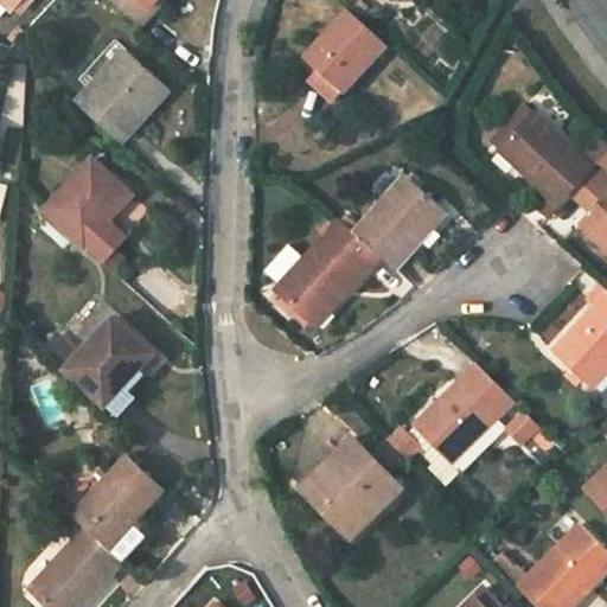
[(0,0),(0,20),(11,8),(1,0),(0,0)]
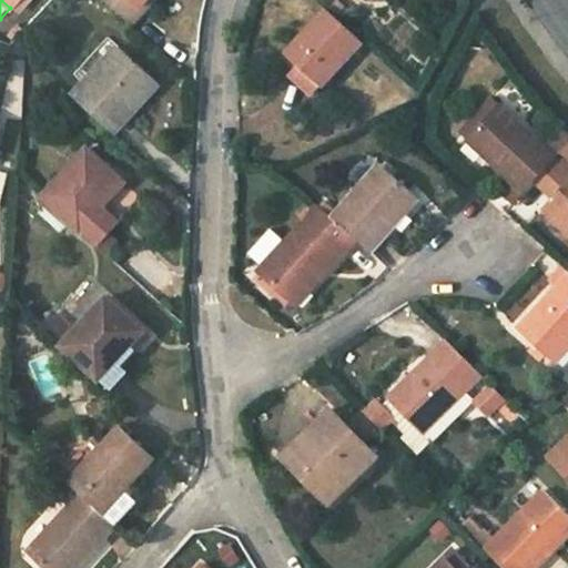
[(1,0),(10,8),(13,11),(23,0),(1,0)]
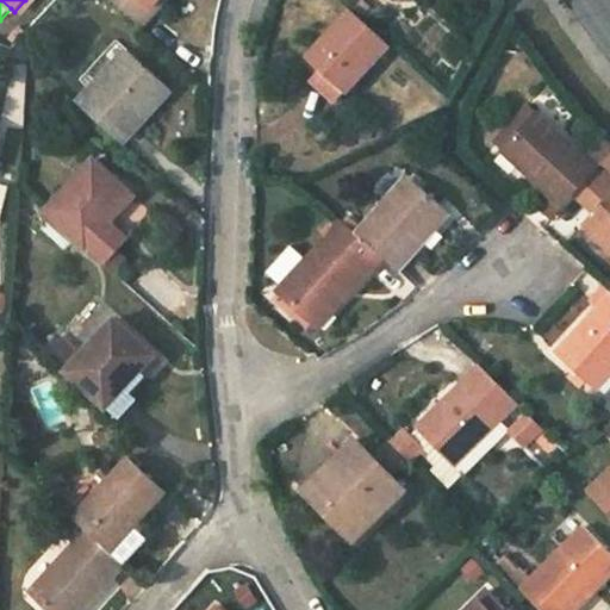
[(112,0),(143,27),(167,0),(112,0)]
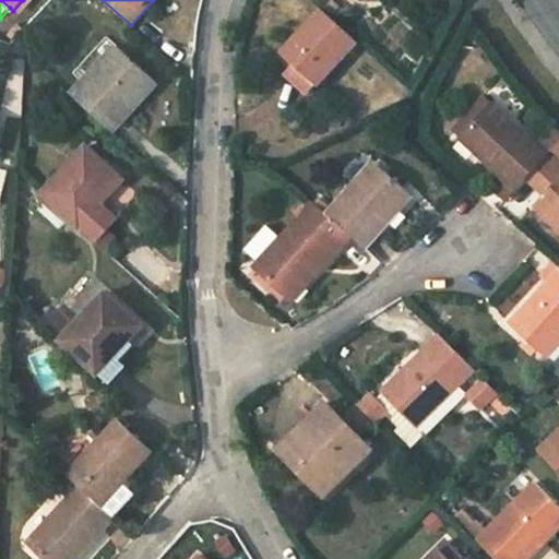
[(318,86),(320,83),(330,73),(357,42),(323,10),(284,55),(298,68),(318,86)]
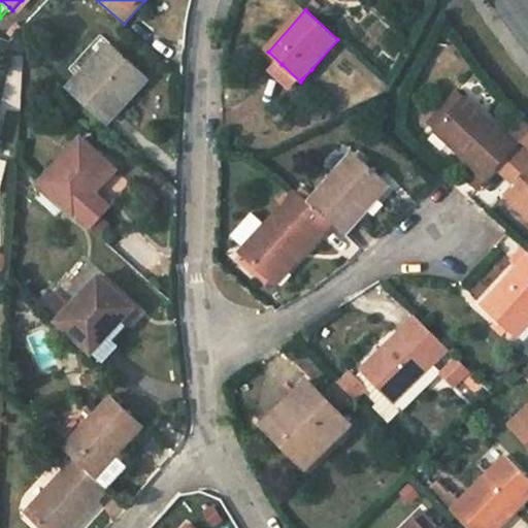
[(15,38),(23,30),(20,27),(11,35),(15,38)]
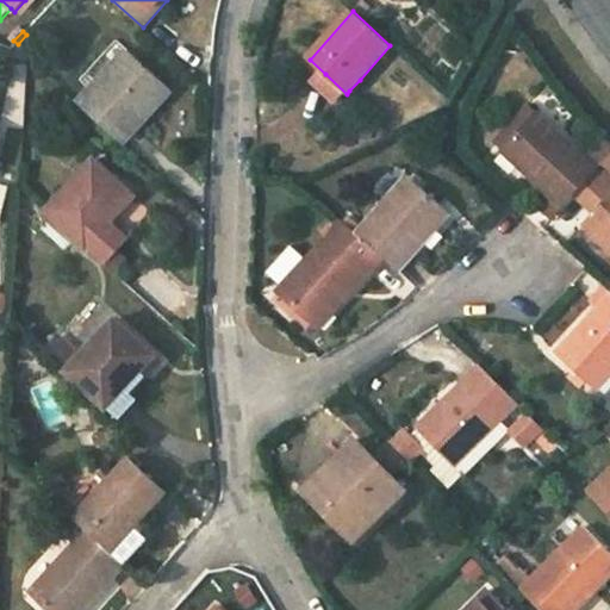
[(129,51),(93,91),(81,105),(124,144),(172,92),(129,51)]
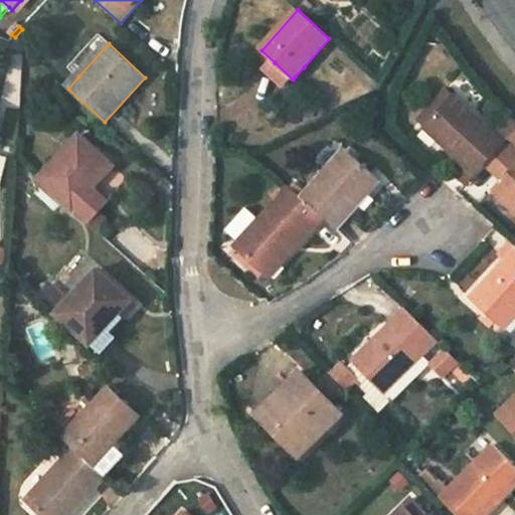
[(285,89),(293,79),(275,62),(266,71),(285,89)]
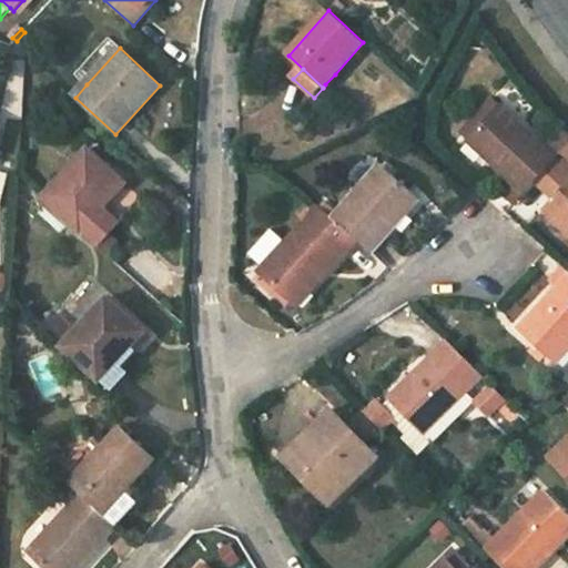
[(338,79),(335,74),(325,84),(330,89),(338,79)]
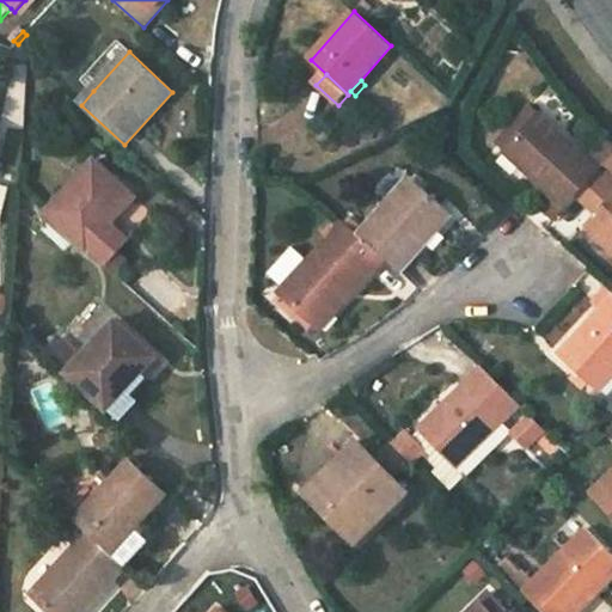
[(576,196),(601,170),(598,167),(591,160),(539,114),(505,152),(552,196),(540,209),(554,221),(576,196)]
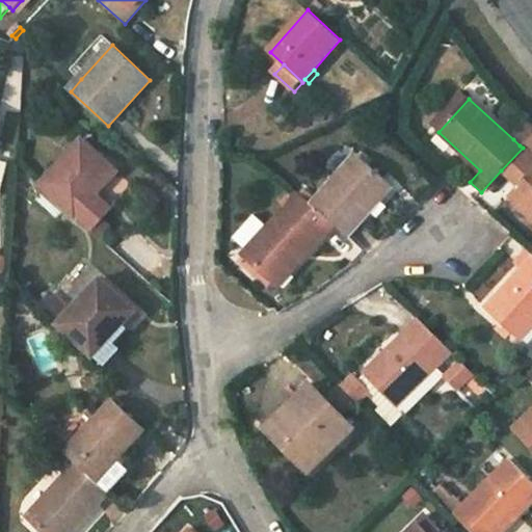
[(531,126),(528,123),(513,139),(520,145),(531,132),(531,126)]
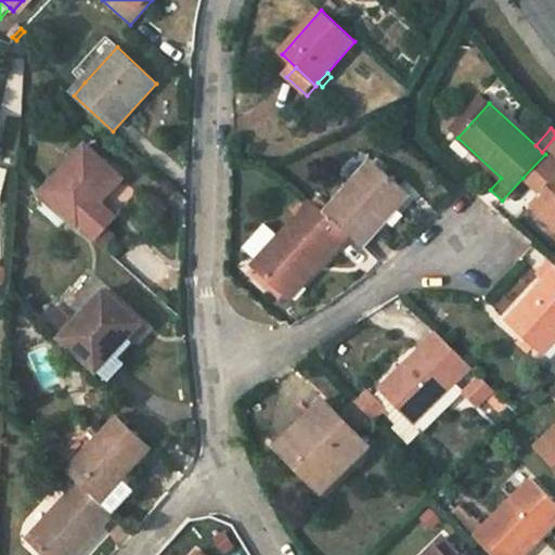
[(92,211),(101,202),(121,179),(87,147),(43,194),(95,242),(108,227),(92,211)]
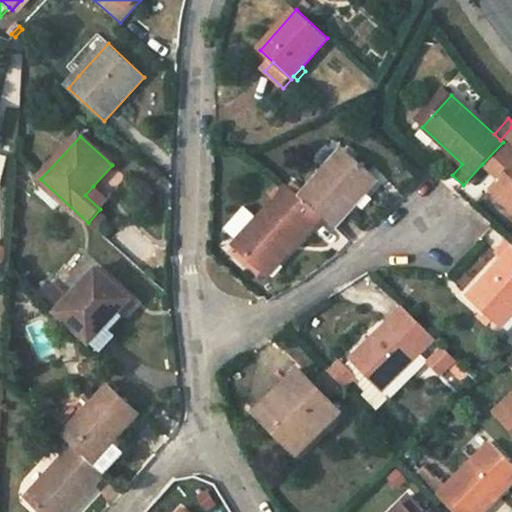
[(511,147),(504,140),(503,142),(482,164),(499,180),(491,189),(511,207),(511,147)]
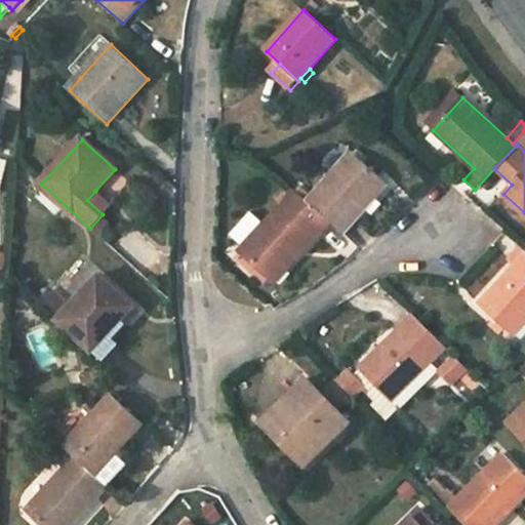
[(352,153),(309,202),(331,221),(346,235),(389,185),(352,153)]
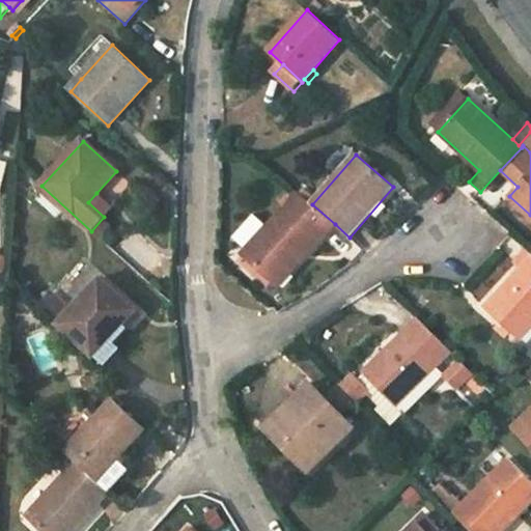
[(335,224),(312,204),(299,192),(243,256),(279,288),(335,224)]
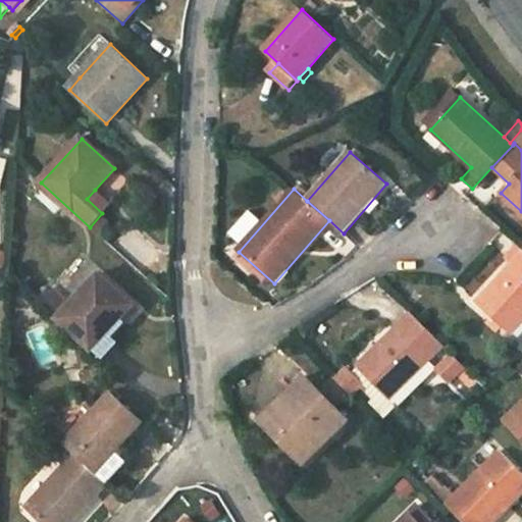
[(110,204),(95,190),(87,199),(102,213),(110,204)]
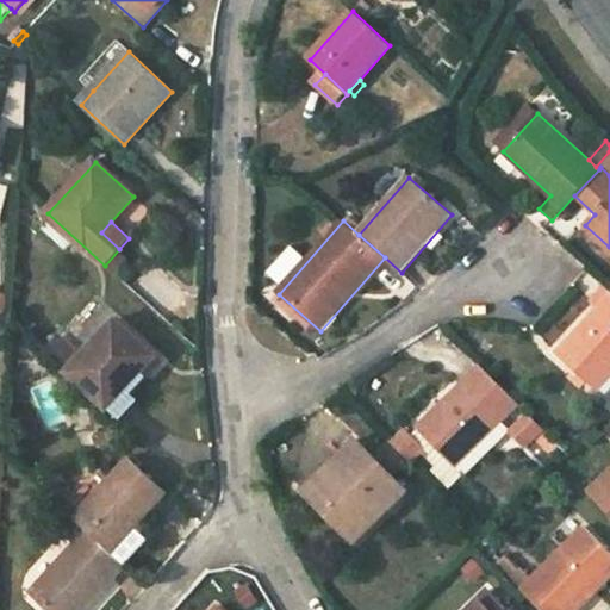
[(0,310),(4,312),(11,297),(0,292),(0,310)]
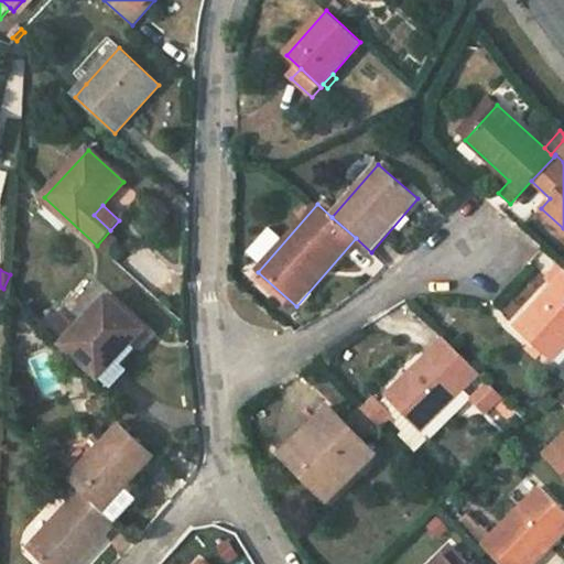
[(563,346),(563,274),(518,325),(553,358),(563,346)]
